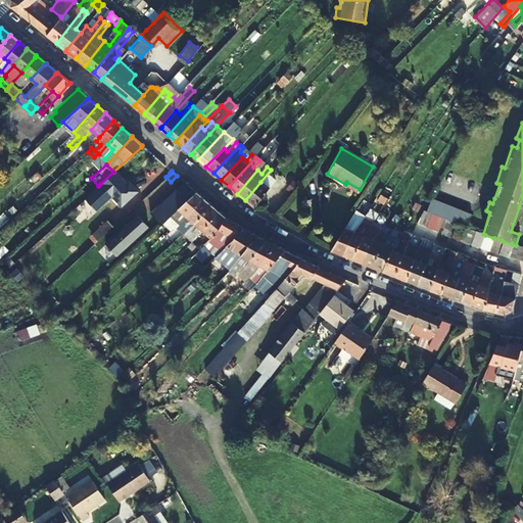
[(100,184),(110,194),(120,205),(136,190),(129,183),(127,185),(113,172),(100,184)]
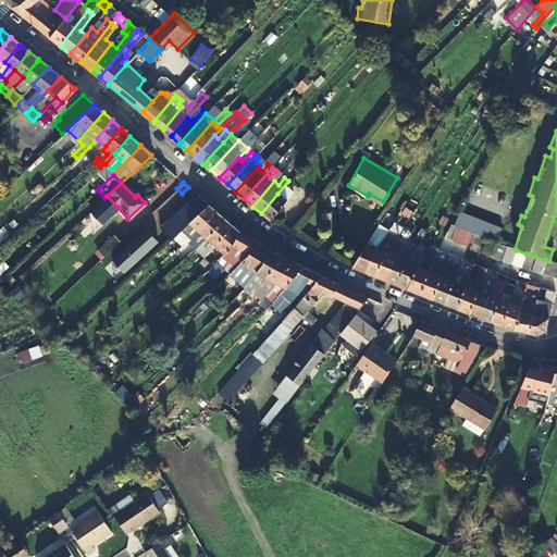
[(207,206),(208,205),(196,194),(161,225),(172,237),(180,231),(207,206)]
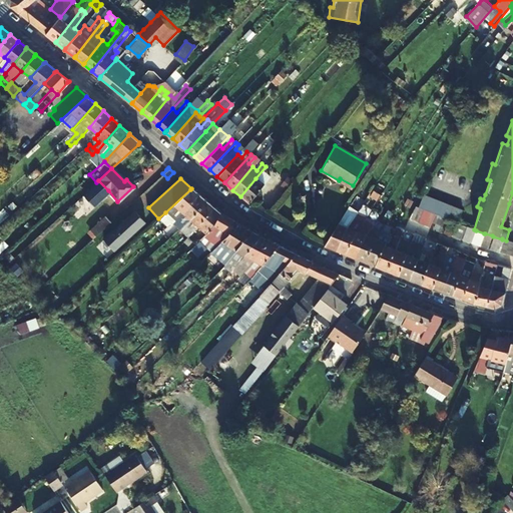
[(255,178),(240,196),(248,203),(264,184),(255,178)]
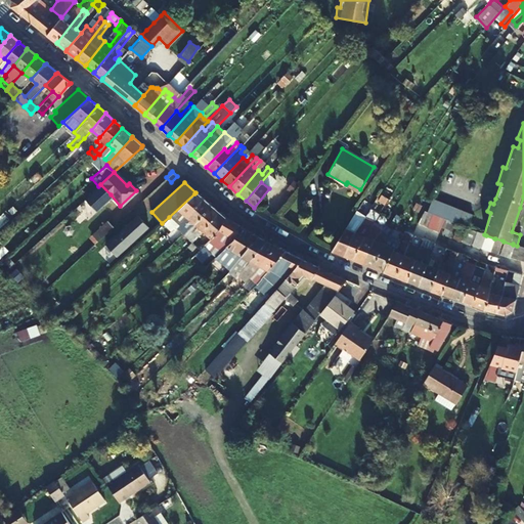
[(347,182),(346,184),(358,192),(360,189),(347,182)]
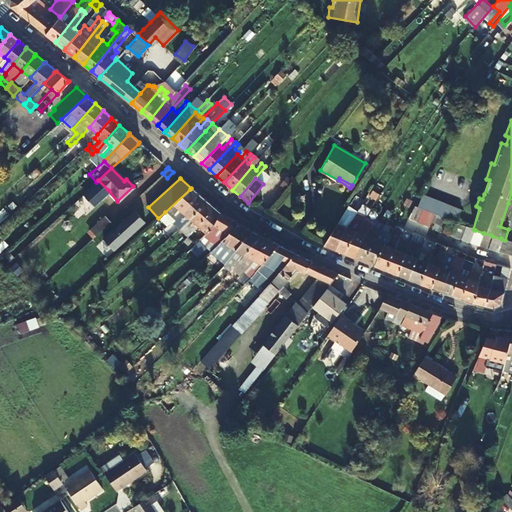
[(108,190),(98,180),(96,182),(105,192),(108,190)]
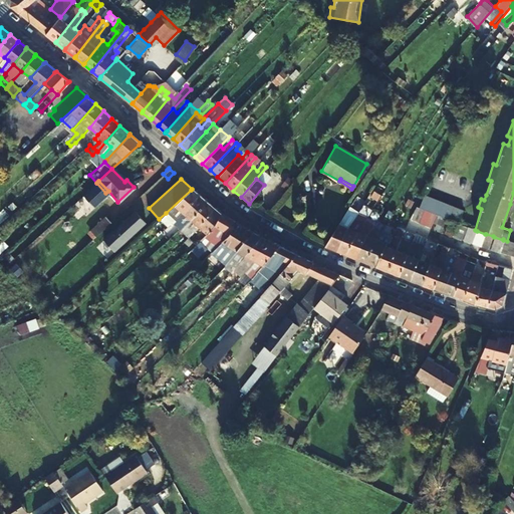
[(176,221),(180,217),(198,196),(199,195),(192,189),(191,190),(166,213),(176,221)]
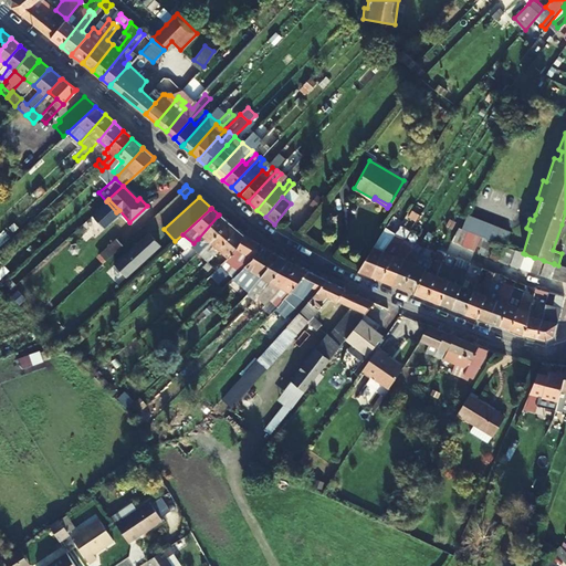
[(416,216),(408,211),(405,218),(412,222),(416,216)]
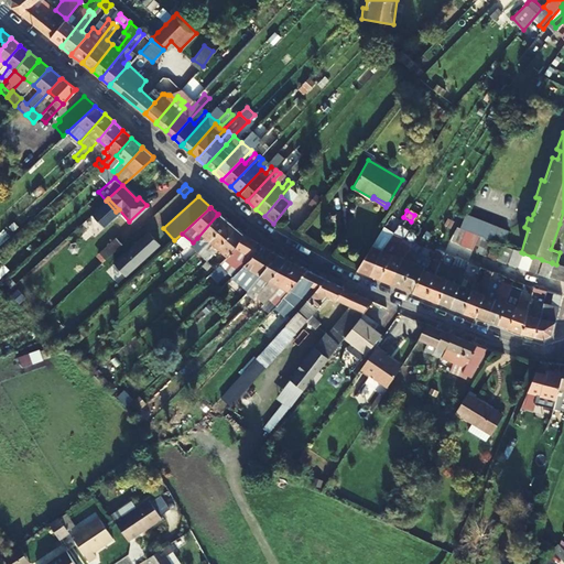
[(209,242),(228,221),(218,214),(217,215),(197,238),(204,243),(207,240),(209,242)]
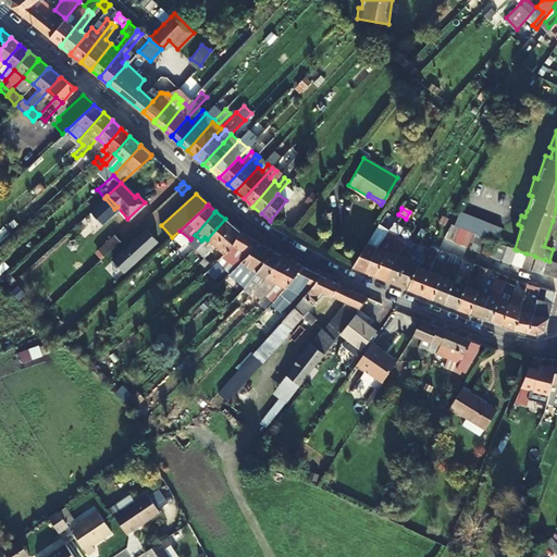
[(459,226),(471,232),(474,234),(482,237),(484,237),(496,243),(503,229),(460,211),(454,224),(459,226)]
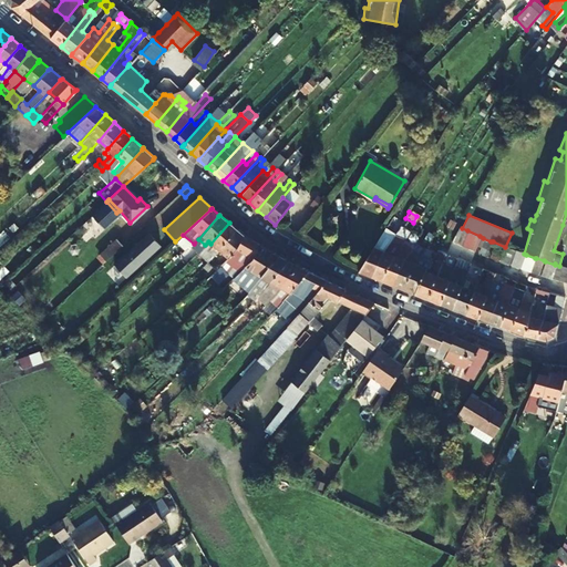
[(229,223),(210,244),(203,251),(199,256),(206,261),(209,258),(210,259),(236,229),(229,223)]
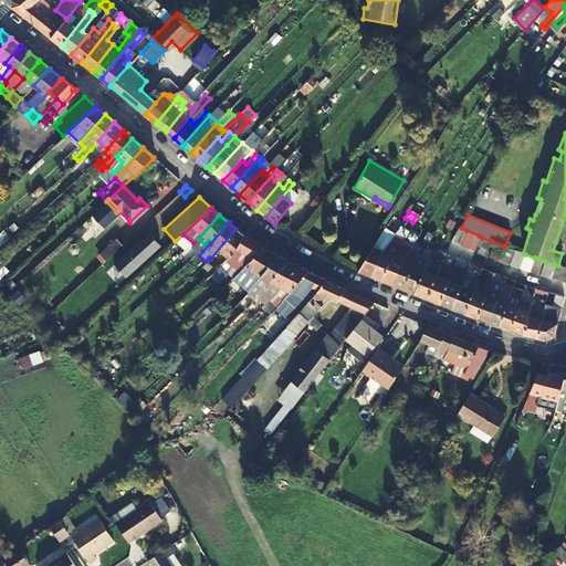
[(467,232),(467,231),(458,228),(452,241),(461,245),(465,237),(464,236),(467,232)]
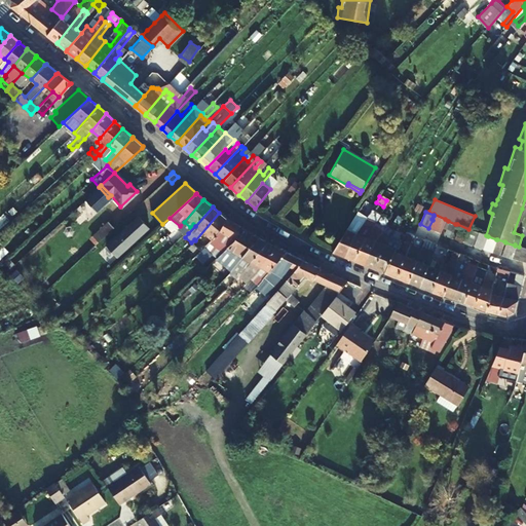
[(226,219),(219,213),(195,240),(192,243),(200,251),(211,240),(226,219)]
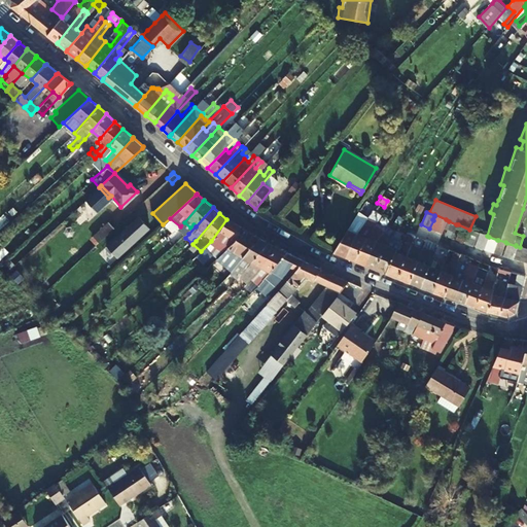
[(105,244),(117,257),(150,227),(137,214),(105,244)]
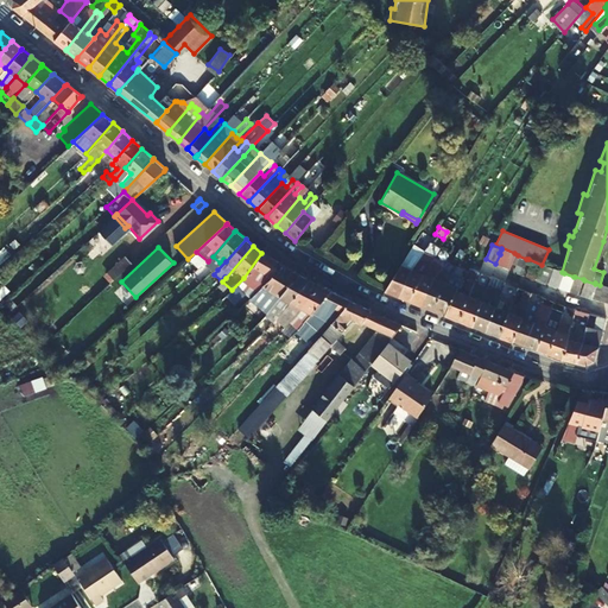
[(501,247),(501,248),(501,249),(499,253),(500,254),(495,264),(508,268),(511,264),(514,255),(514,253),(501,247)]
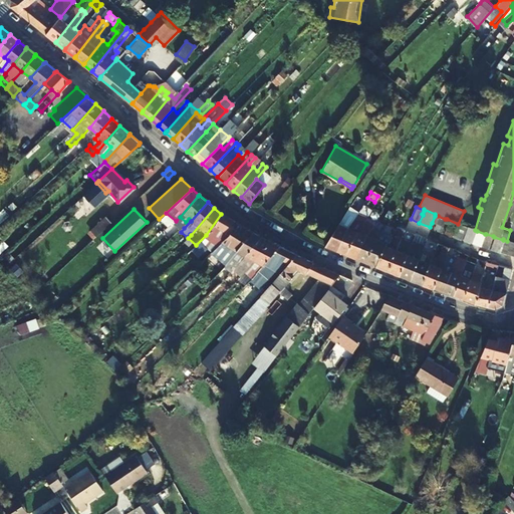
[(348,210),(325,246),(335,250),(357,213),(348,210)]
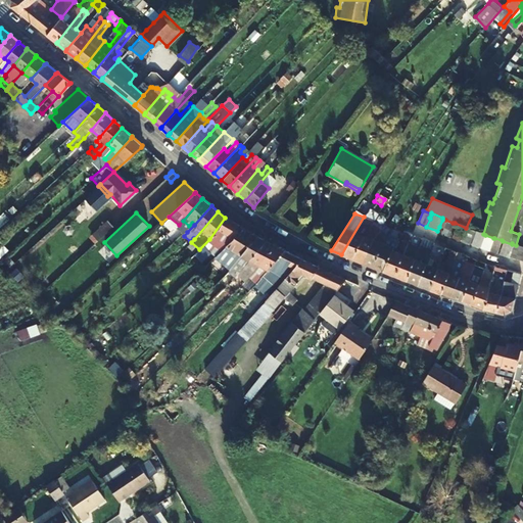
[(341,254),(349,257),(371,224),(373,221),(364,217),(341,254)]
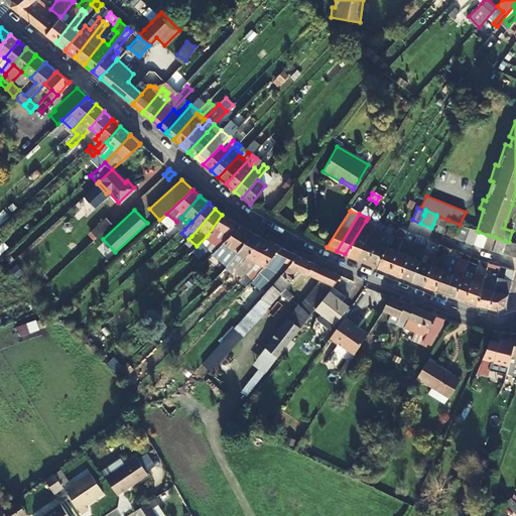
[(207,236),(197,246),(191,250),(189,252),(195,256),(210,242),(216,248),(237,224),(222,215),(207,236)]
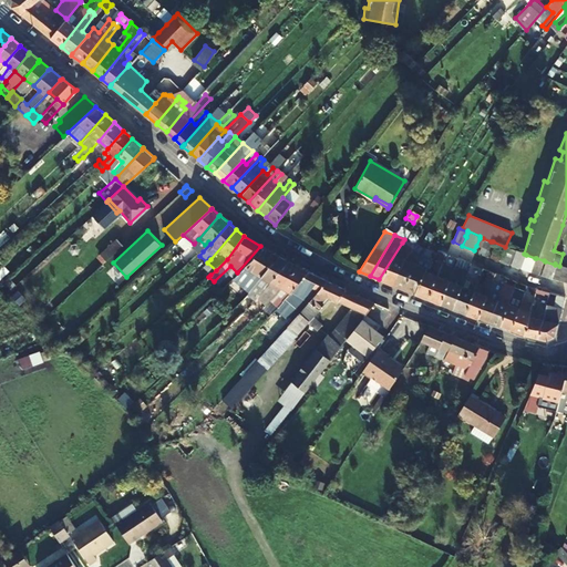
[(483,238),(480,236),(480,238),(476,246),(480,247),(477,253),(485,255),(491,241),(483,238)]
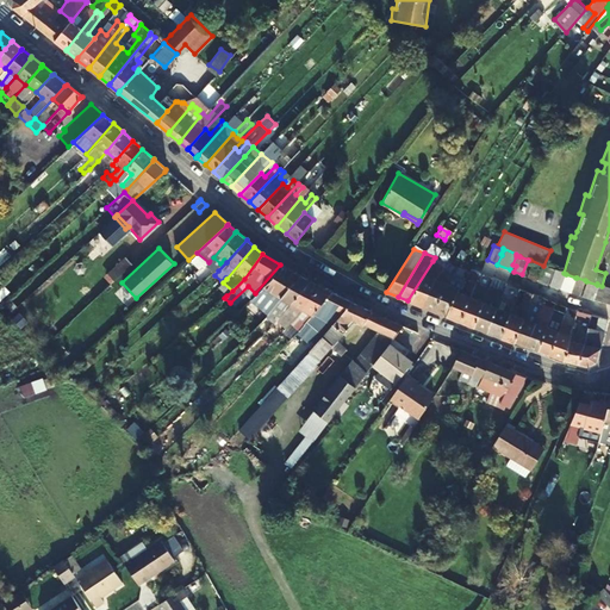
[(113,281),(131,265),(124,256),(107,274),(113,281)]
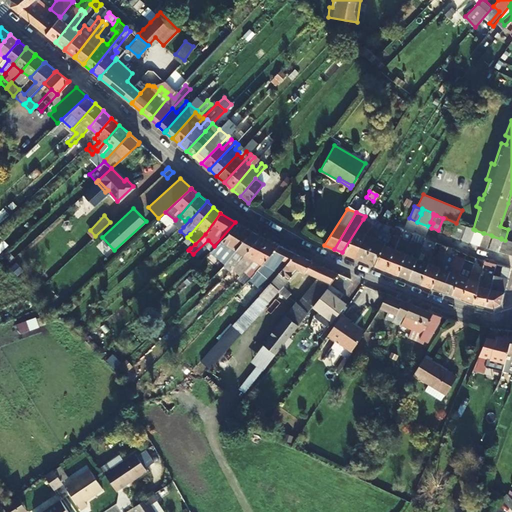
[(353,256),(371,225),(372,223),(363,219),(342,252),(353,256)]
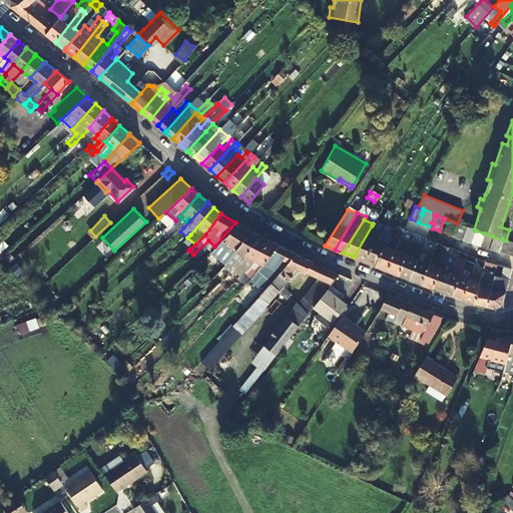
[(178,229),(181,226),(175,220),(173,224),(178,229)]
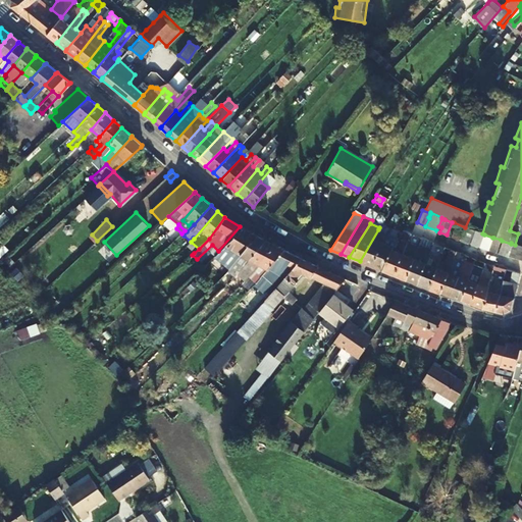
[(461,242),(465,231),(460,229),(461,227),(456,225),(451,238),(461,242)]
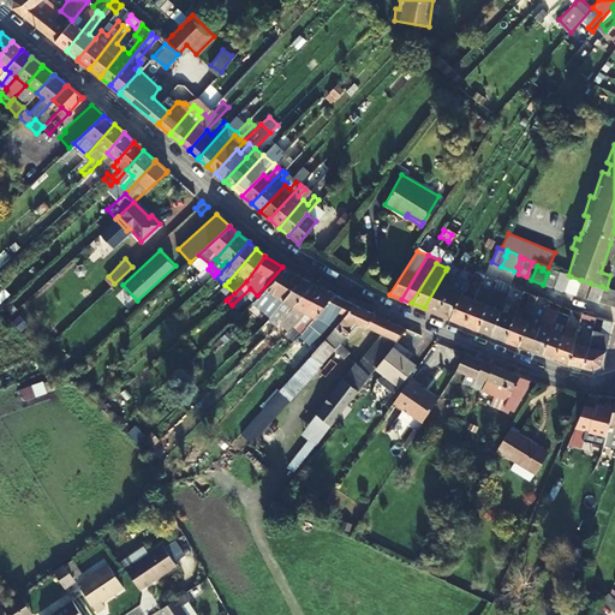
[(282,267),(257,296),(257,297),(273,311),(303,279),(282,267)]
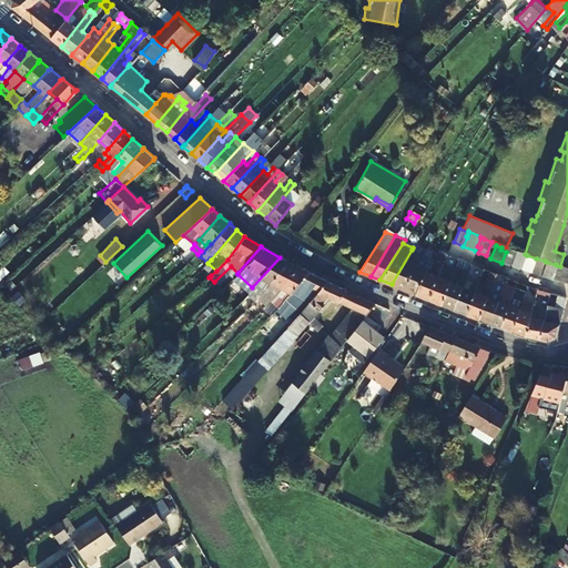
[(506,252),(501,263),(510,266),(517,251),(507,247),(507,250),(506,252)]
